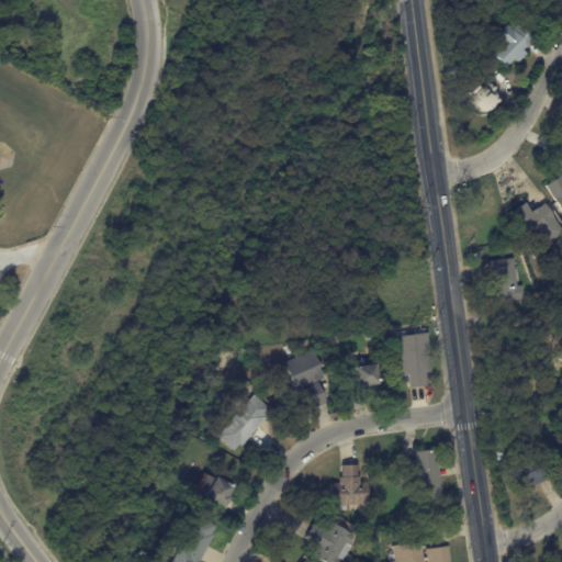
[(536,42),(525,53),(528,56),(520,65),(516,62),(507,71),(492,57),(503,45),(497,41),(509,27),(516,33),(520,27),(536,42)]
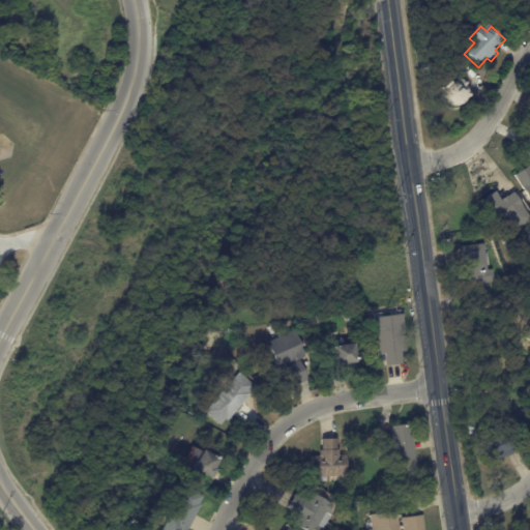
[(437,93),(452,110),(469,93),(453,77),(437,93)]
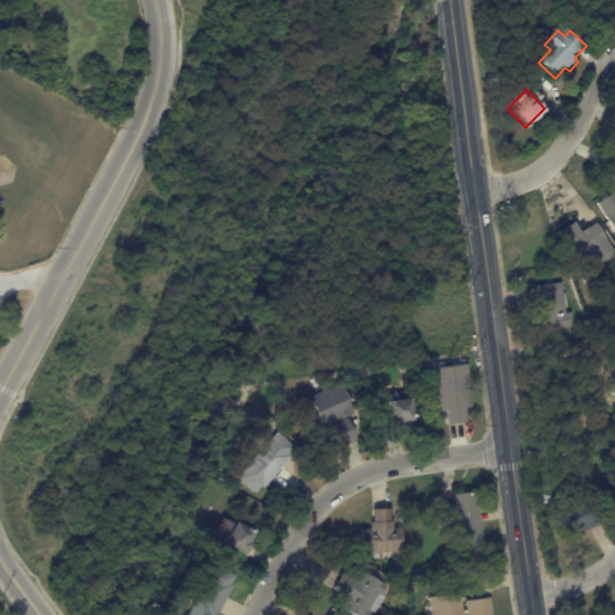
[(614,228),(597,204),(614,191),(614,228)]
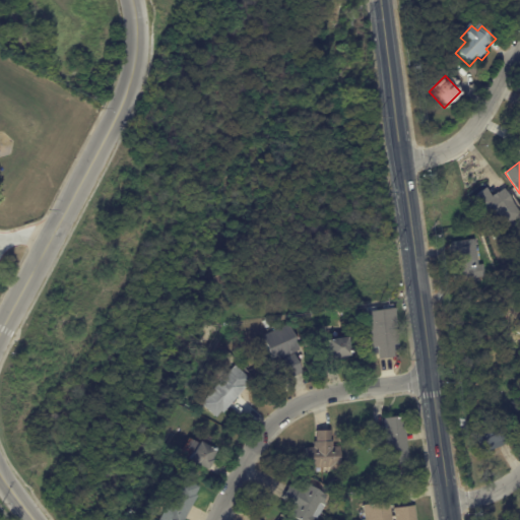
[(508,192),(519,210),(519,216),(507,225),(497,232),(473,197),(486,188),(493,197),(505,189),(508,192)]
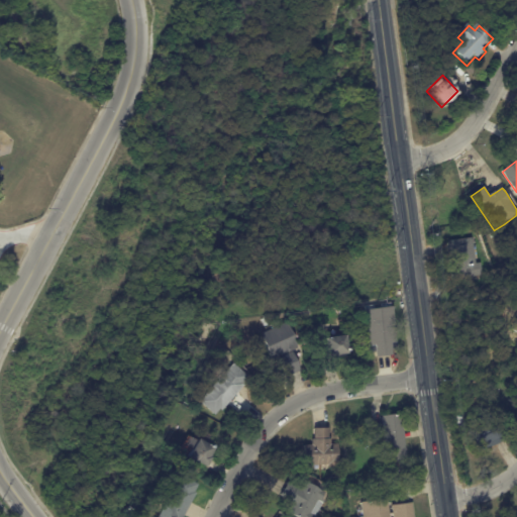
[(473,238),(477,264),(482,263),(484,275),(455,280),(448,241),(473,237),(473,238)]
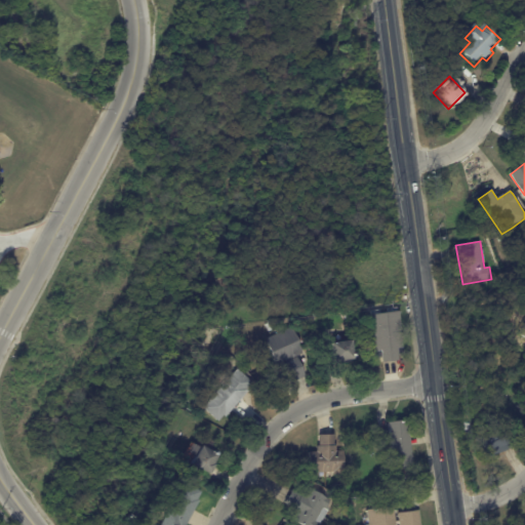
[(396,362),(382,363),(381,351),(375,352),(371,315),(399,312),(403,348),(398,349),(399,362),(396,362)]
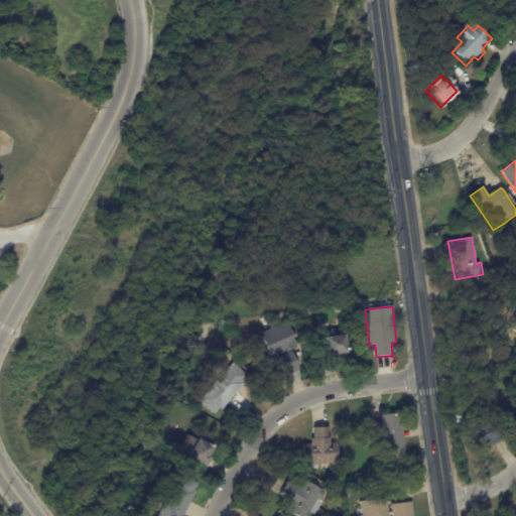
[(289,326),(299,349),(271,360),(260,335),(288,323),(289,326)]
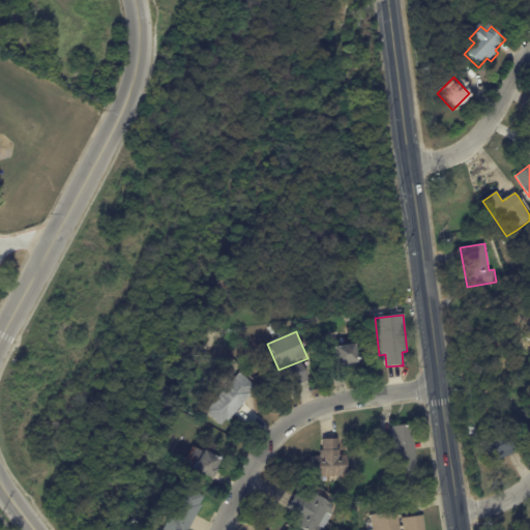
[(343,367),(336,369),(334,348),(355,345),(356,358),(358,358),(358,362),(357,362),(357,363),(347,365),(348,367),(343,367)]
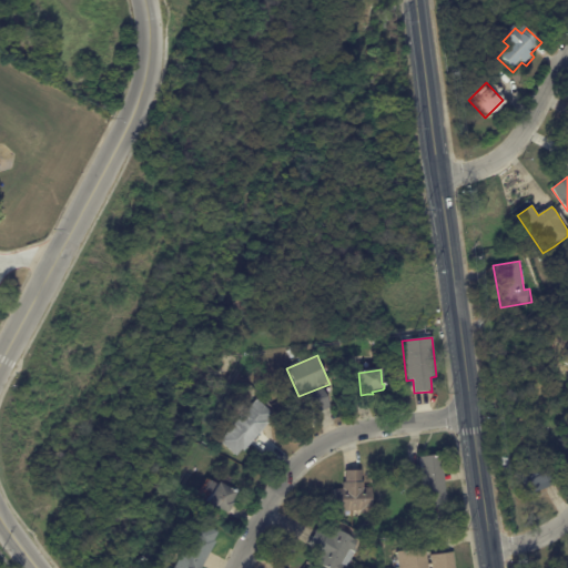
[(323,387),(332,407),(315,414),(306,394),(323,387)]
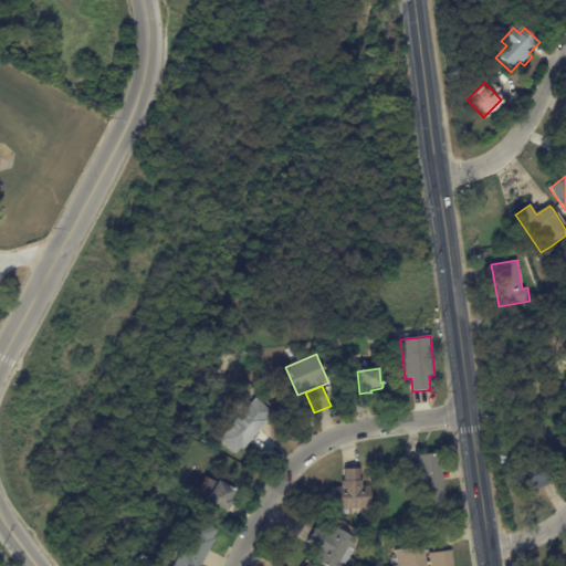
[(261,431),(244,450),(242,449),(237,454),(220,440),(257,399),(273,413),(268,420),(269,421),(261,431)]
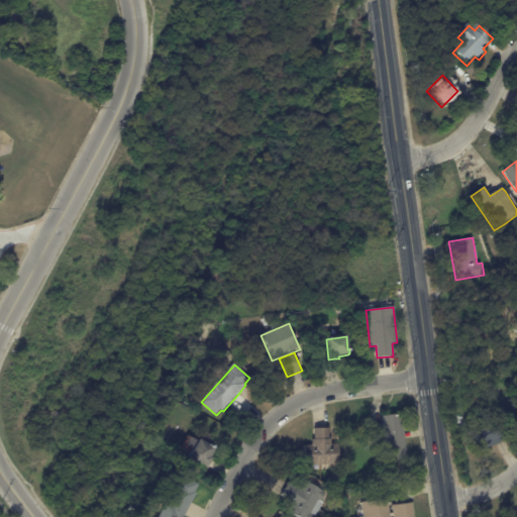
[(471,372),(477,381),(471,384),(466,375),(471,372)]
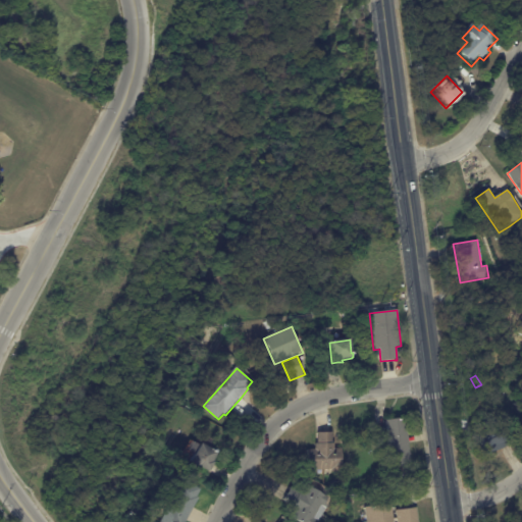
[(408,436),(412,464),(392,466),(390,457),(388,457),(385,437),(379,438),(378,429),(385,428),(384,421),(406,418),(408,436)]
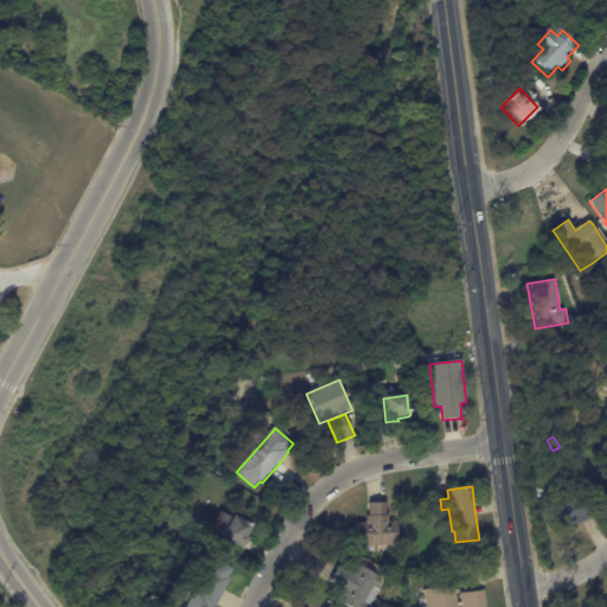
[(594,517),(562,531),(553,510),(587,494),(596,516),(594,517)]
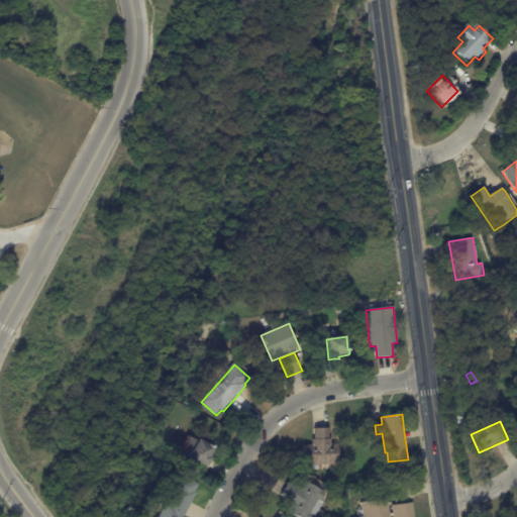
[(330,468),(329,468),(329,466),(314,466),(314,469),(304,469),(304,445),(311,445),(311,439),(313,439),(313,429),(328,429),(329,439),(331,439),(331,444),(339,444),(339,468),(330,468)]
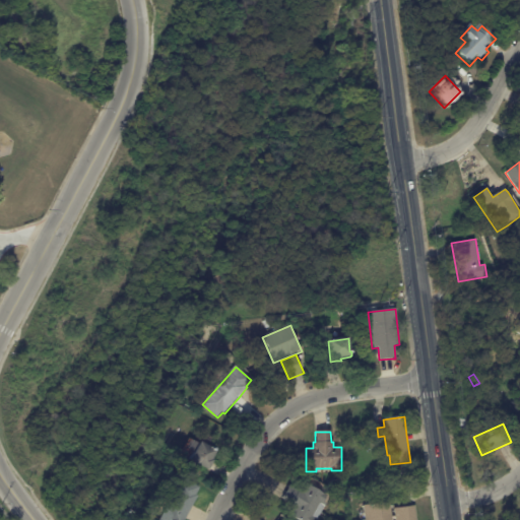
[(207,448),(211,450),(211,449),(214,451),(213,451),(217,453),(207,471),(189,462),(199,444),(207,448)]
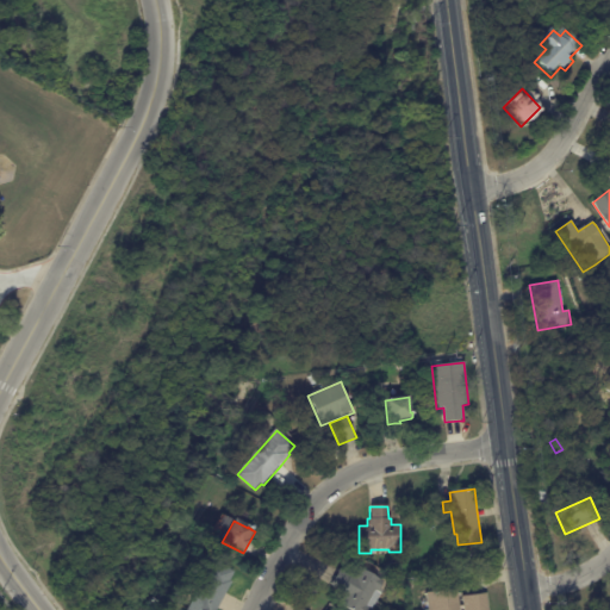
[(228,549),(240,556),(236,561),(231,559),(230,559),(226,558),(226,556),(219,552),(223,546),(228,549)]
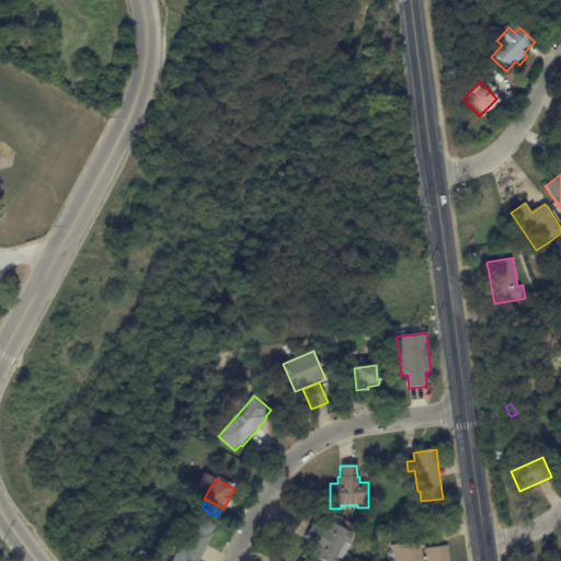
[(208,546),(199,560),(172,560),(196,517),(215,527),(212,535),(214,536),(208,546)]
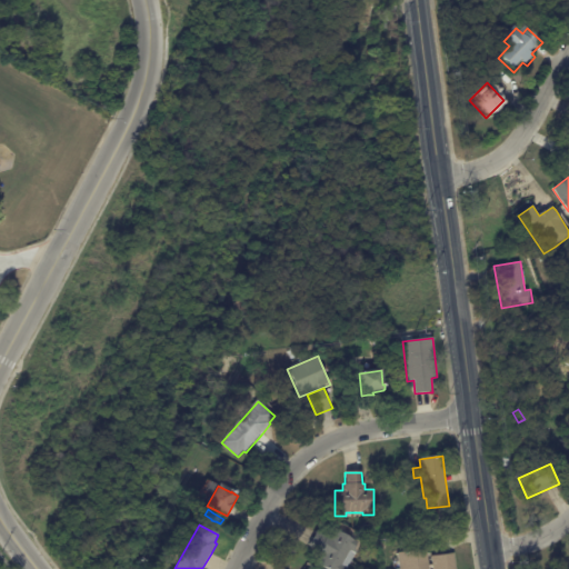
[(309,546),(317,532),(327,537),(329,535),(333,537),(337,530),(360,542),(355,552),(357,553),(349,568),(346,568),(345,568),(327,568),(319,565),(322,557),(317,555),(318,552),(309,547),(309,546)]
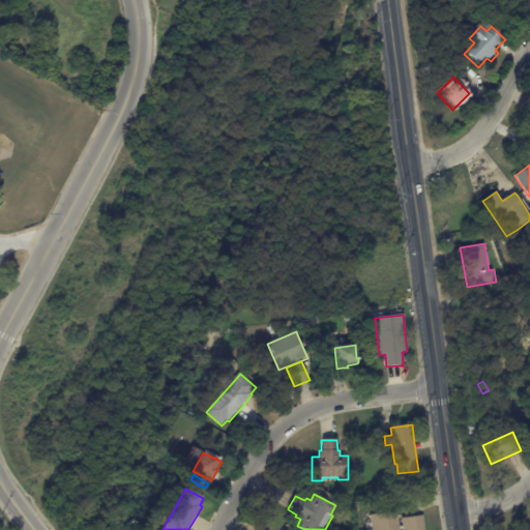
[(399,514),(400,529),(373,529),(372,517),(399,513),(399,514)]
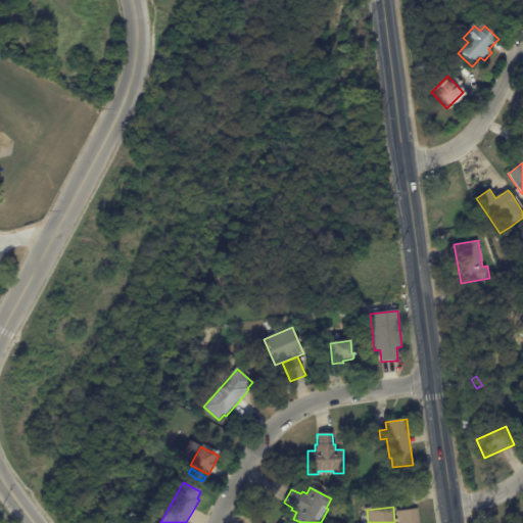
[(398,522),(397,512),(418,510),(419,522),(398,522)]
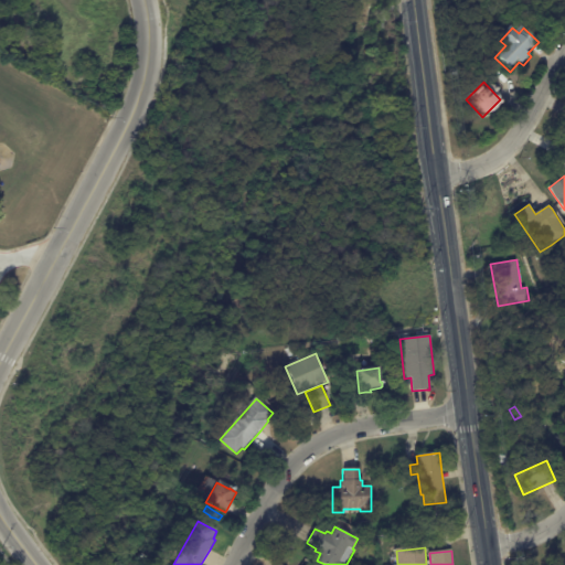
All buildings are outlined.
